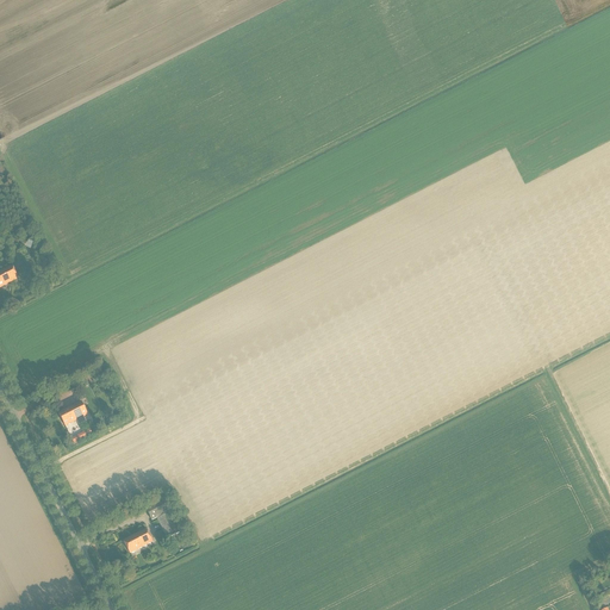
[(33,244),(31,238),(30,237),(18,243),(22,250),(33,244)]
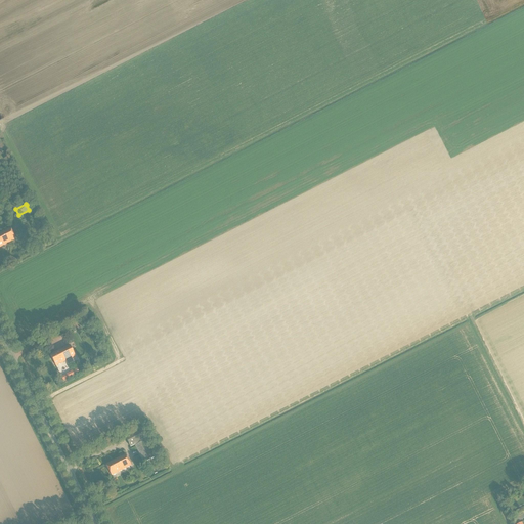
[(0,233),(0,247),(16,239),(10,228),(0,233)]
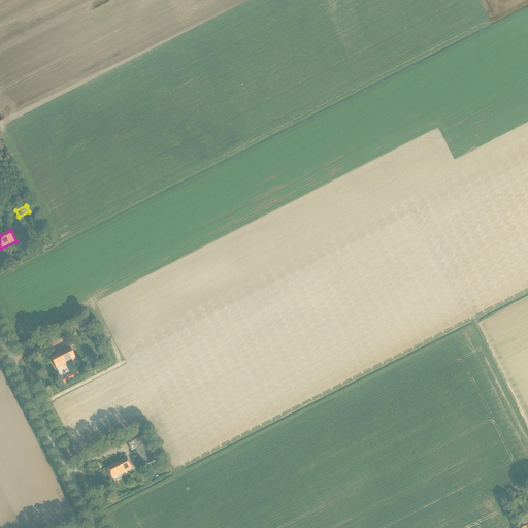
[(71,348),(52,358),(57,368),(66,364),(68,367),(74,364),(72,361),(76,359),(71,348)]
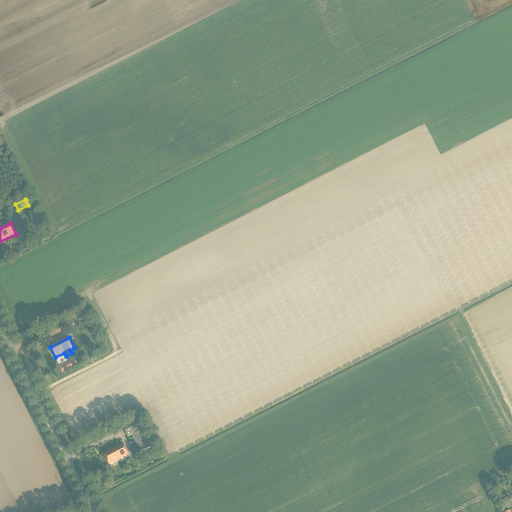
[(132,436),(140,453),(151,447),(142,430),(132,436)]
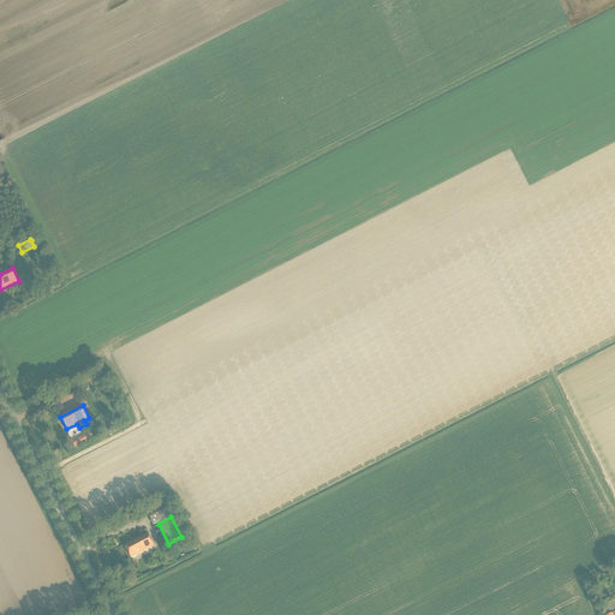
[(125,545),(131,557),(155,547),(148,533),(125,545)]
